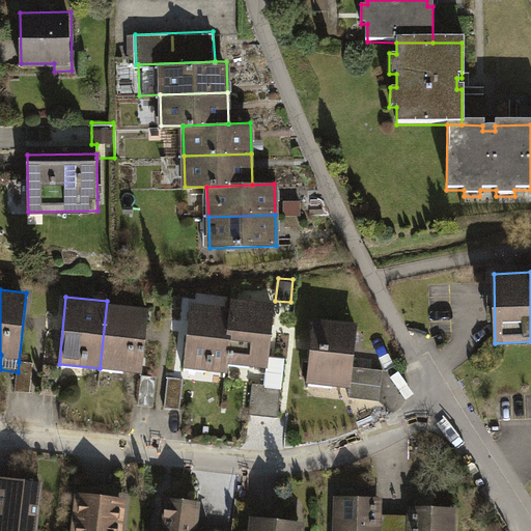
[(231,304),(226,362),(267,366),(264,387),(281,388),(284,357),(268,355),(273,300),(232,297),(231,304)]
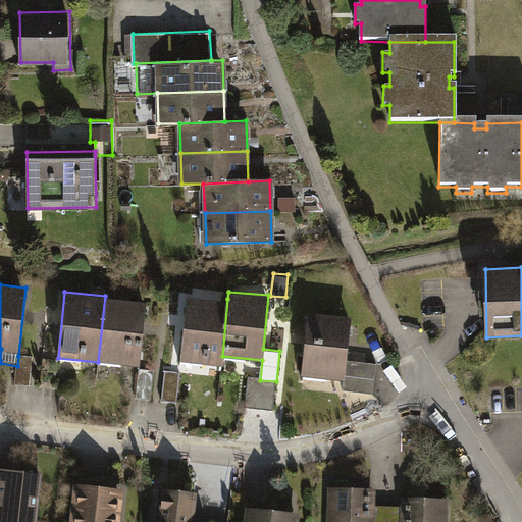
[(189,295),(183,363),(221,366),(222,356),(227,299),(189,295)]
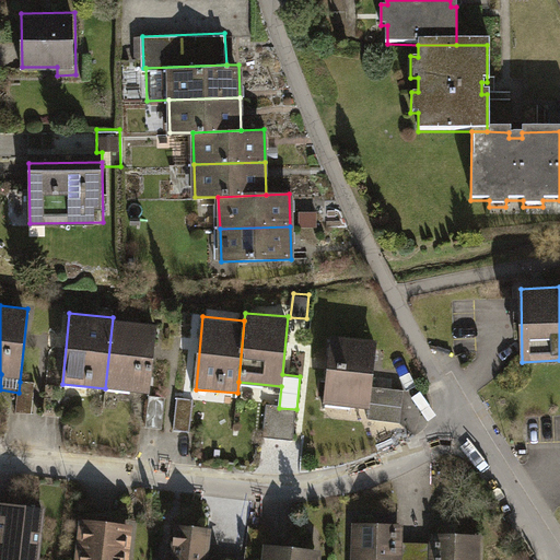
[(113,317),(105,388),(149,393),(156,322),(113,317)]
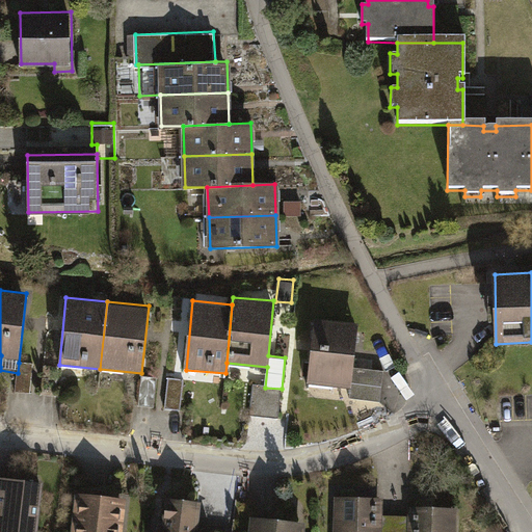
[(316,317),(309,382),(350,387),(352,368),(357,321),(316,317)]
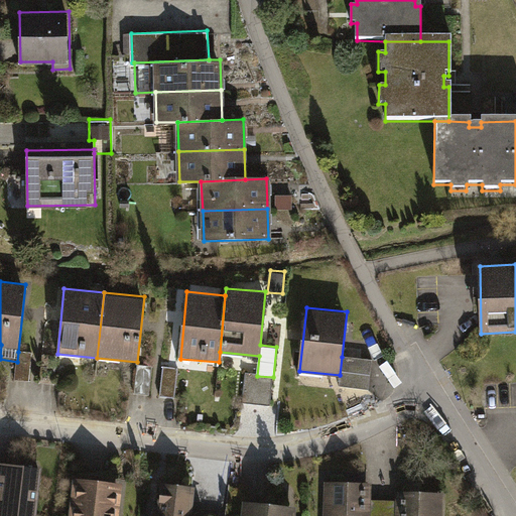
[(32,353),(18,352),(17,362),(14,382),(28,384),(32,353)]
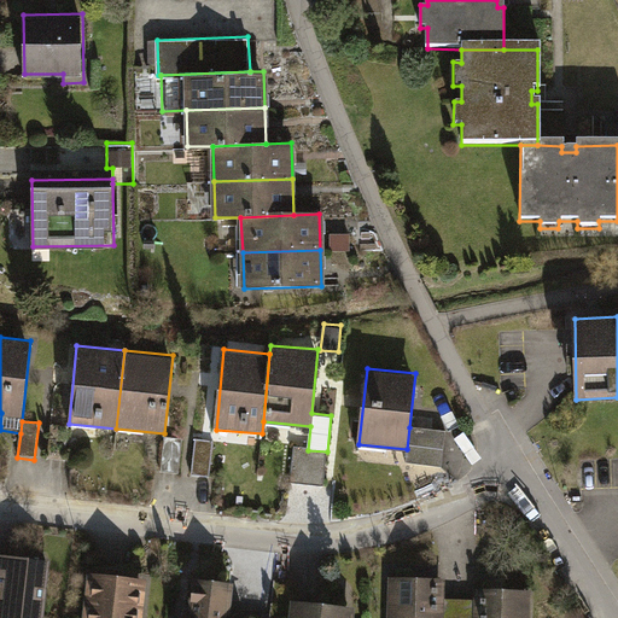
[(441,467),(445,431),(409,427),(407,449),(406,464),(441,467)]
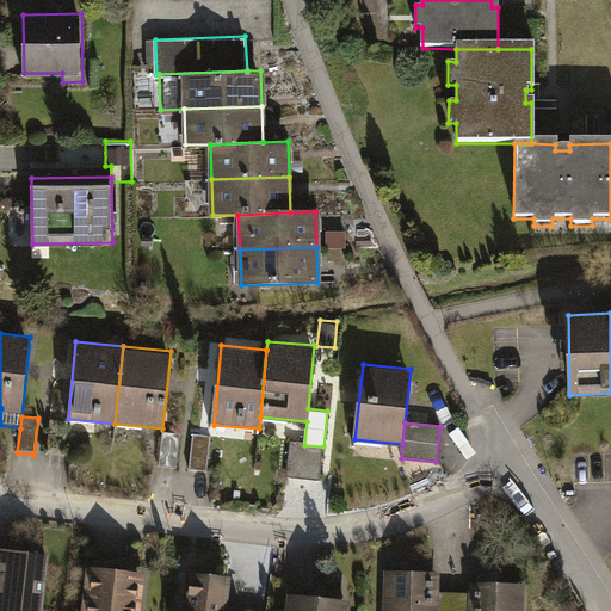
[(180,437),(164,436),(160,468),(177,470),(180,437)]
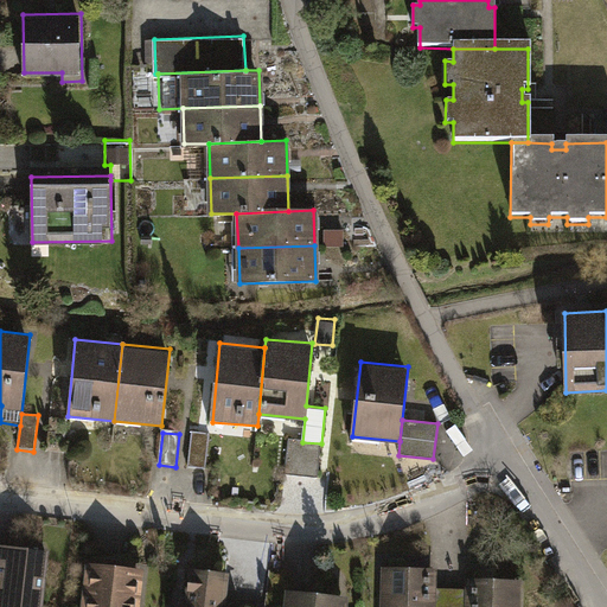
[(210,434),(191,433),(190,468),(208,470),(210,434)]
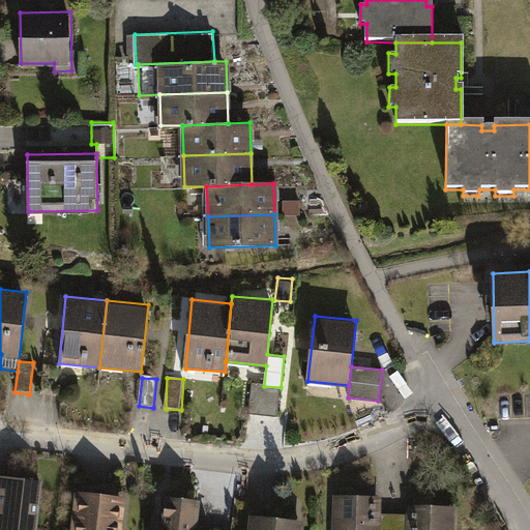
[(277,419),(281,387),(264,386),(253,385),(249,417),(277,419)]
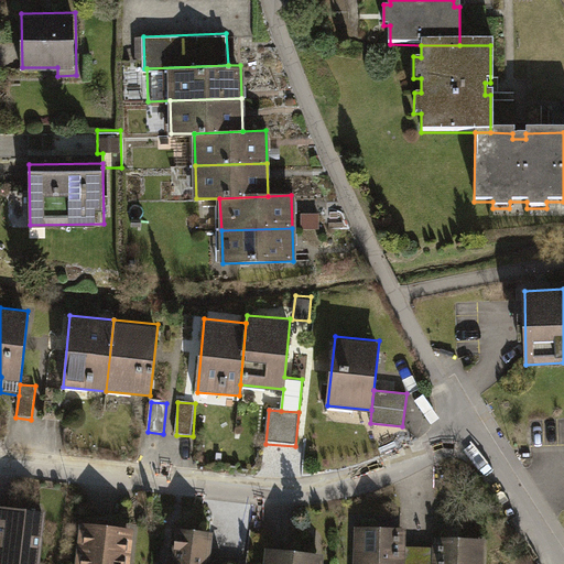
[(40,563),(46,511),(0,505),(0,563),(40,563)]
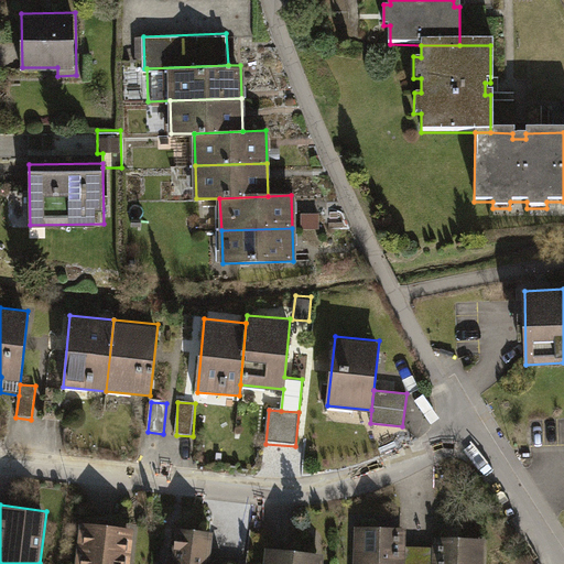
[(99,522),(82,520),(75,563),(131,563),(137,527),(119,524),(110,516),(99,522)]
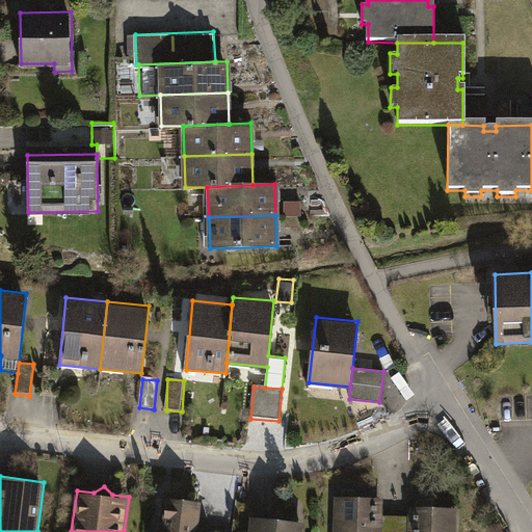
[(160,525),(158,531),(214,531),(215,531),(200,529),(203,499),(168,495),(164,526),(160,525)]
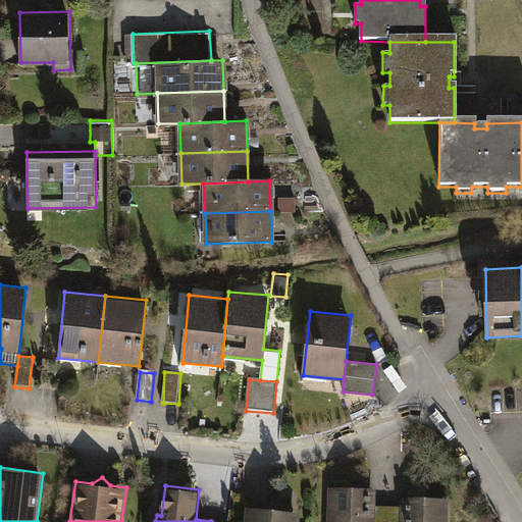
[(373,489),(327,487),(325,521),(371,521),(373,507),(373,489)]
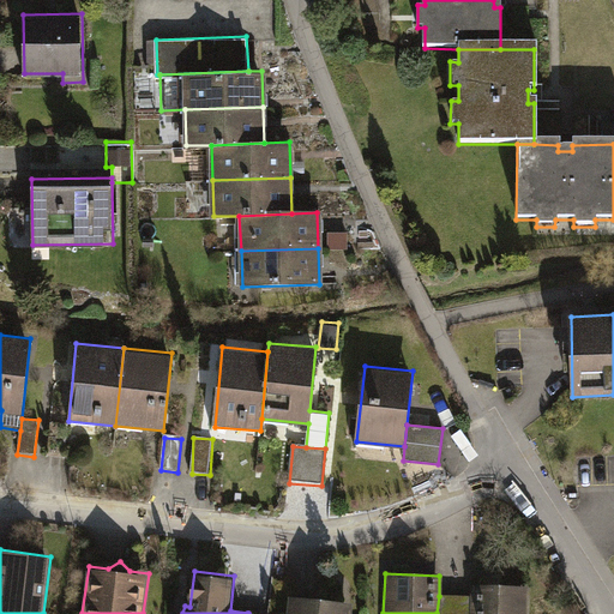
[(473,597),(471,613),(525,613),(528,585),(474,583),(473,597)]
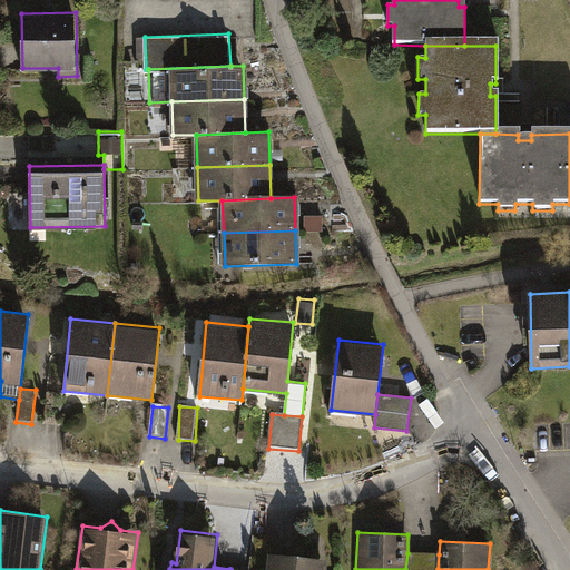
[(325,569),(327,560),(269,553),(267,569),(325,569)]
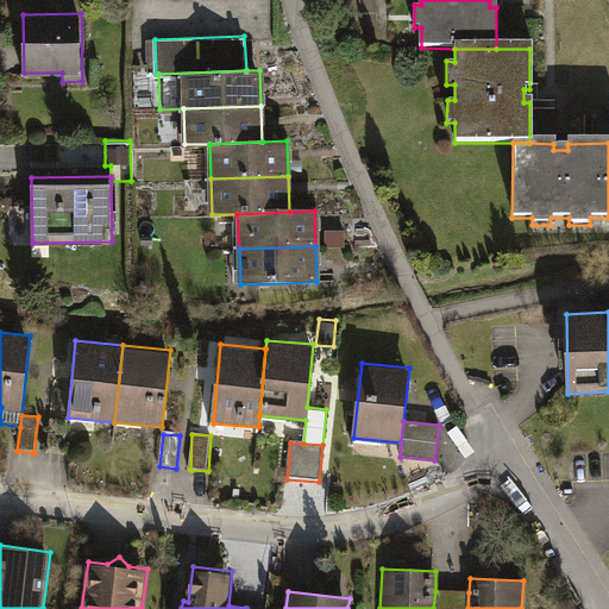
[(435,591),(433,608),(451,608),(452,592),(435,591)]
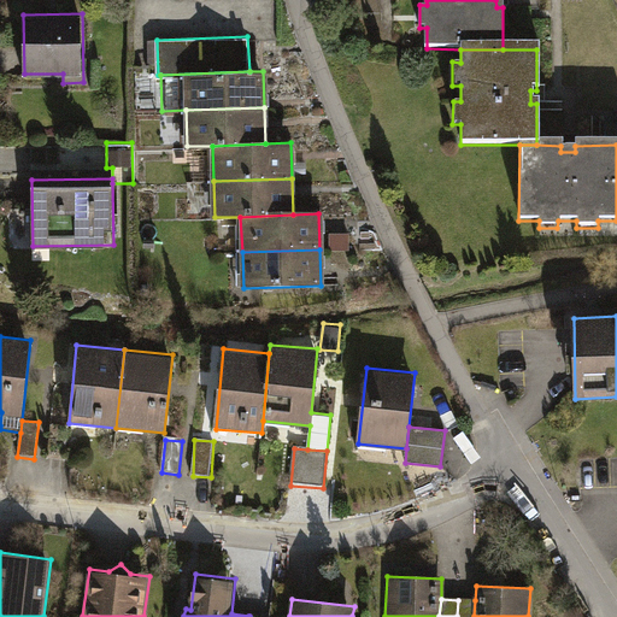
[(458,600),(457,616),(474,616),(475,600),(458,600)]
